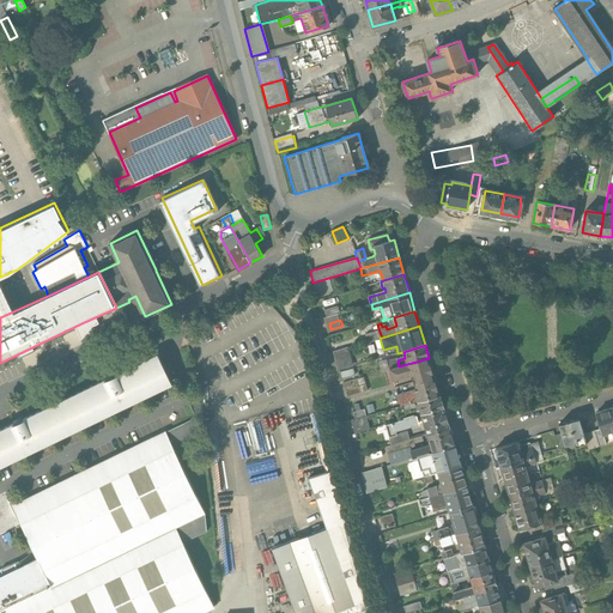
[(347,347),(333,351),(338,368),(352,363),(347,347)]
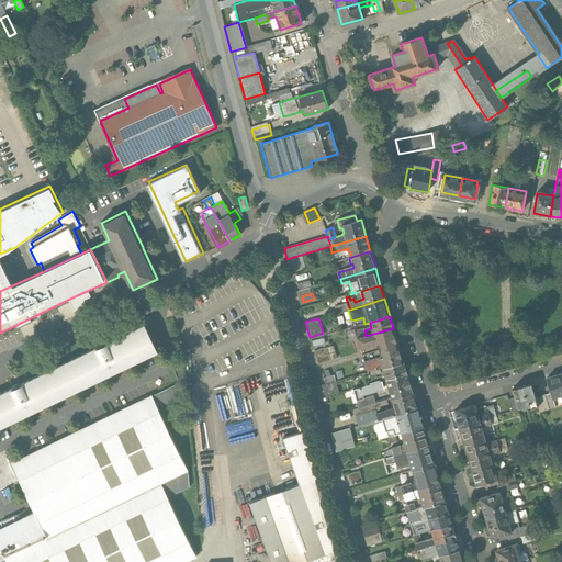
[(98,347),(0,393),(0,426),(156,351),(144,325),(98,347)]
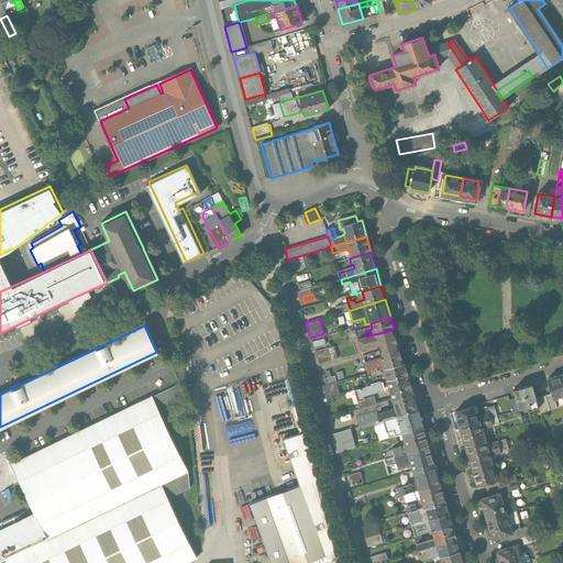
[(366,337),(359,339),(361,350),(377,345),(379,351),(398,345),(394,329),(366,337)]
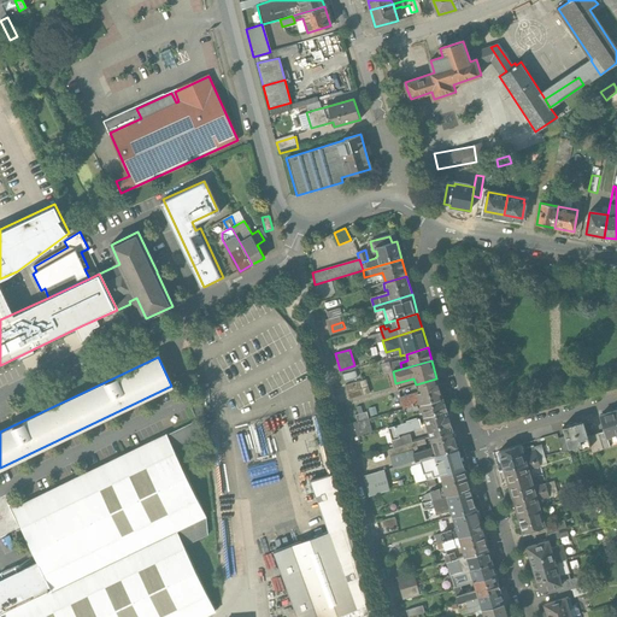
[(399,362),(391,364),(393,371),(401,369),(400,363),(399,362)]
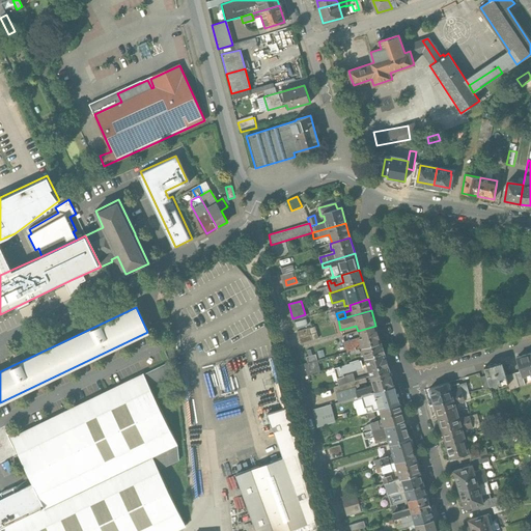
[(375,326),(358,331),(359,337),(362,347),(381,342),(375,326)]
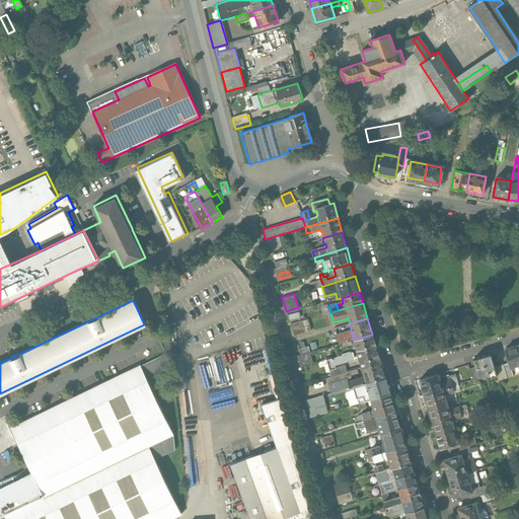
[(308,319),(290,324),(294,337),(311,330),(308,319)]
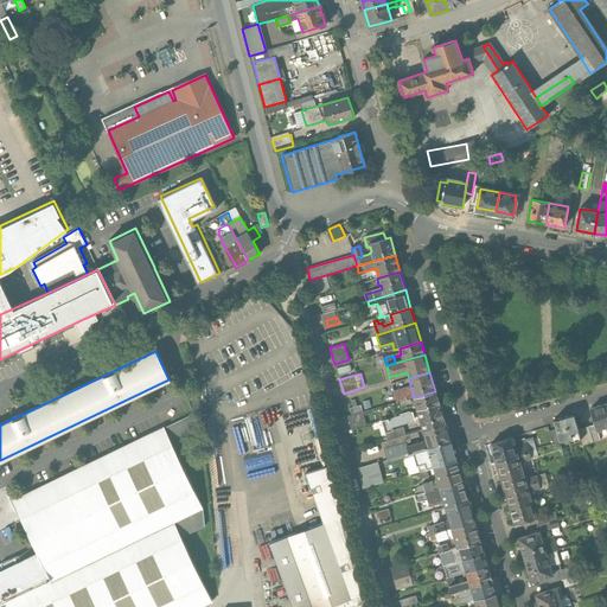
[(410,385),(394,390),(397,402),(403,400),(414,397),(410,385)]
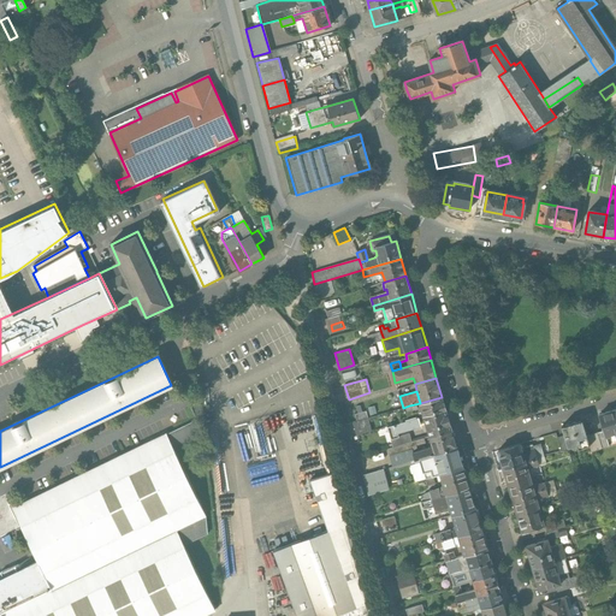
[(442,397),(420,403),(424,415),(445,409),(442,397)]
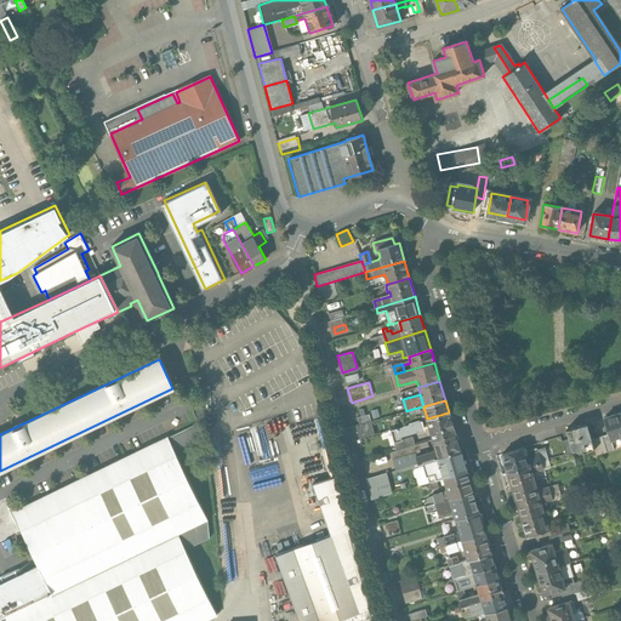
[(423,406),(412,409),(414,414),(404,416),(406,425),(427,419),(423,406)]
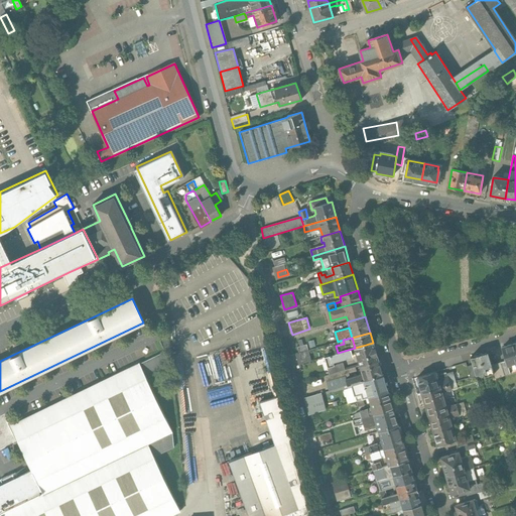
[(373,343),(355,348),(356,352),(360,366),(378,361),(373,343)]
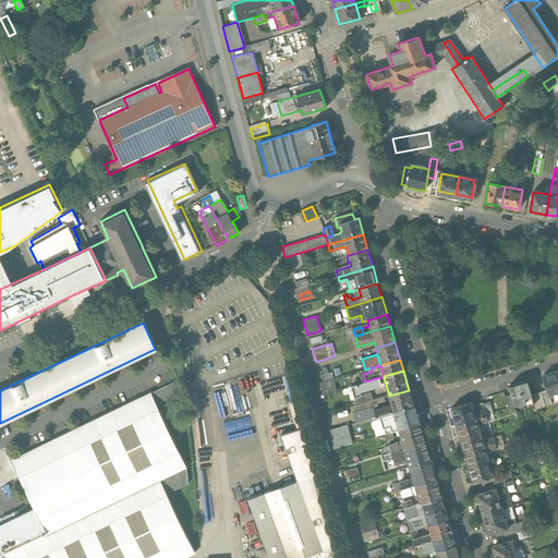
[(332,372),(322,375),(324,381),(334,378),(332,372)]
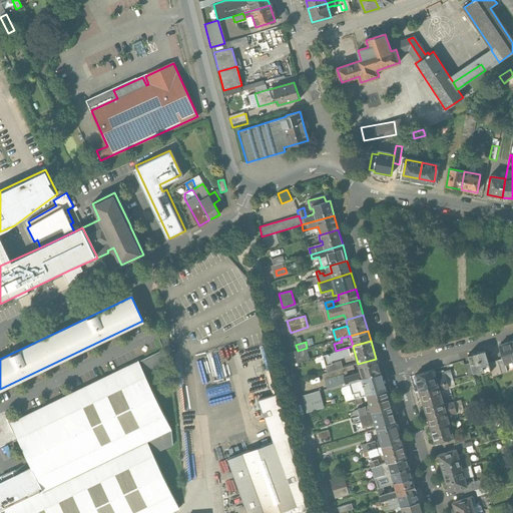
[(512,342),(499,346),(503,360),(504,365),(505,365),(505,367),(508,366),(507,365),(511,363),(512,362),(512,342)]
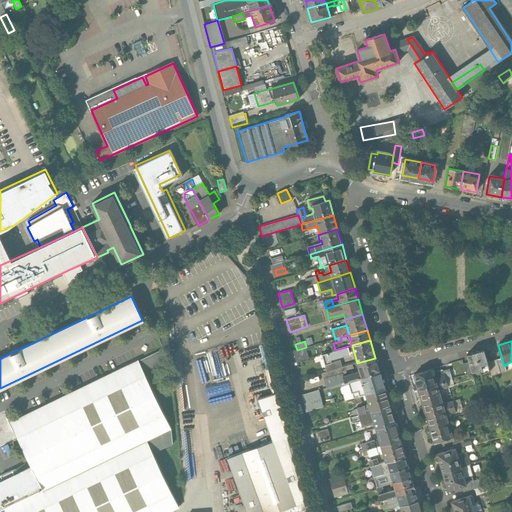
[(335,350),(323,354),(328,371),(338,368),(335,360),(332,361),(331,359),(350,353),(349,350),(353,349),(352,345),(335,350)]
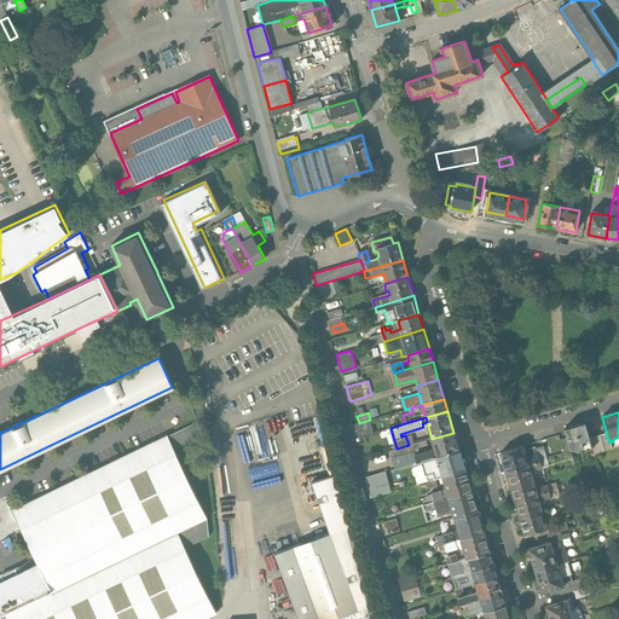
[(314,421),(287,428),(299,473),(327,466),(314,421)]
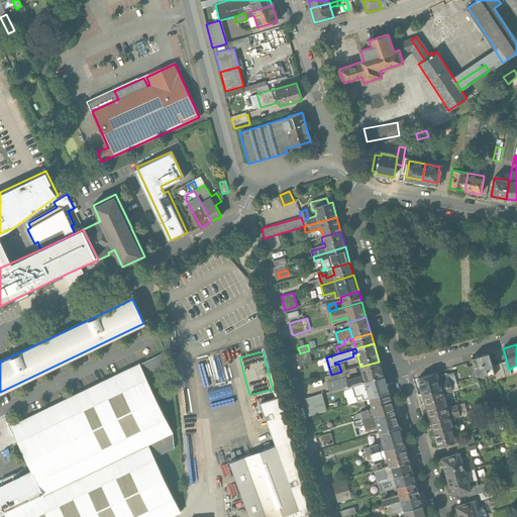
[(489,352),(472,358),(477,376),(484,374),(485,378),(495,375),(493,367),(489,352)]
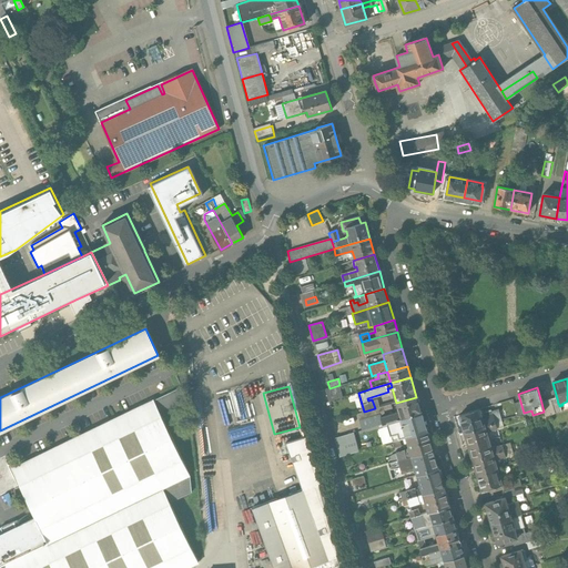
[(180,388),(12,467),(36,517),(20,524),(18,518),(0,527),(3,533),(0,534),(0,567),(186,567),(199,563),(170,503),(192,493),(190,476),(160,412),(182,402),(180,388)]
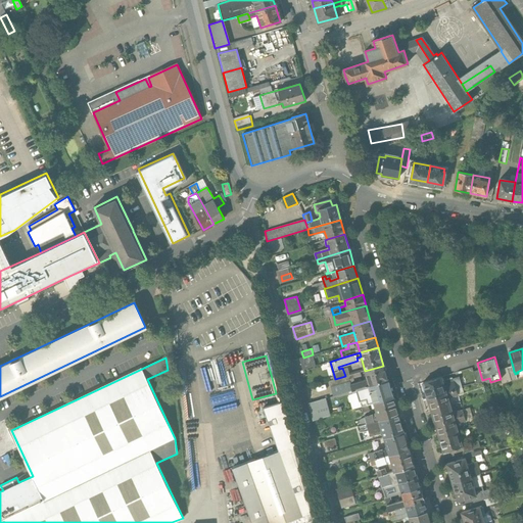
[(368,379),(349,385),(351,390),(355,389),(387,380),(383,366),(365,371),(368,379)]
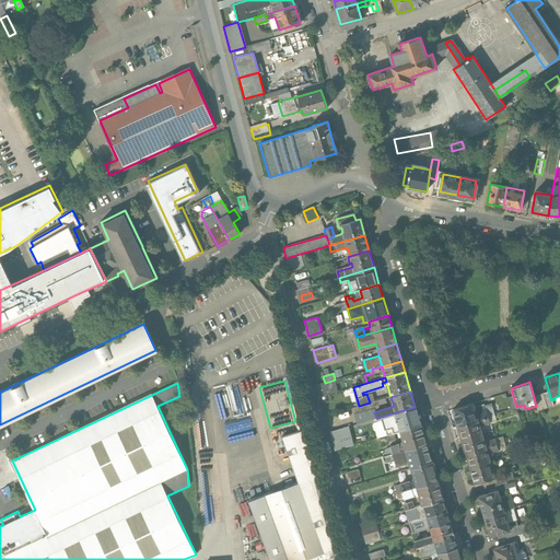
[(549,393),(544,395),(547,408),(553,407),(551,400),(551,398),(550,398),(549,393)]
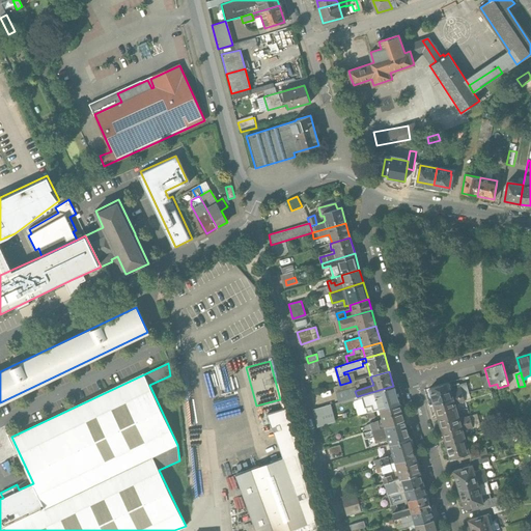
[(515,374),(506,376),(508,385),(510,390),(519,387),(515,374)]
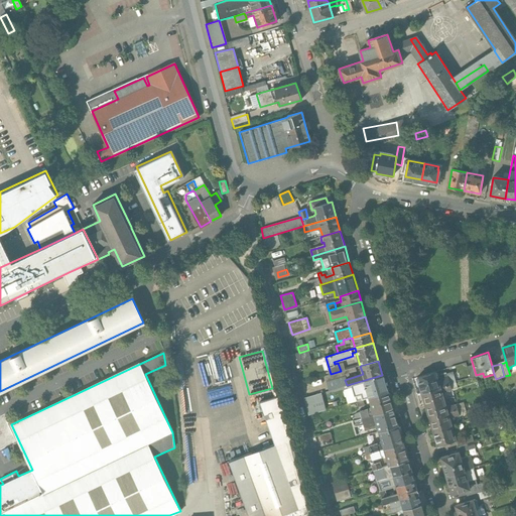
[(331,374),(325,376),(326,382),(349,376),(347,369),(341,371),(331,374)]
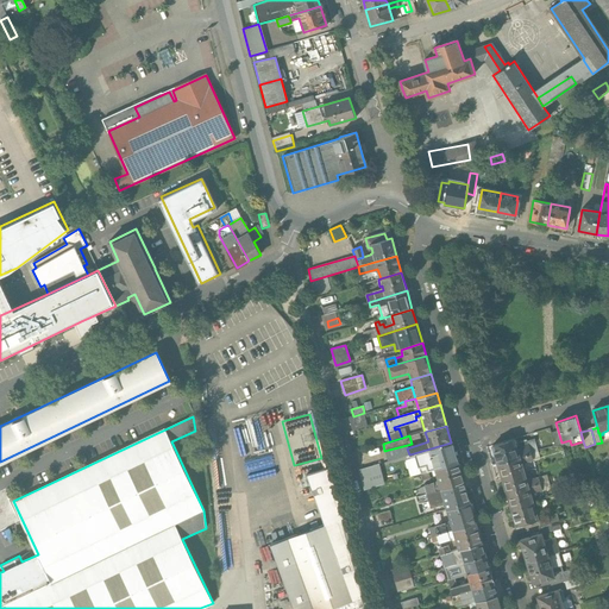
[(513,439),(493,445),(497,463),(529,454),(527,447),(516,451),(513,439)]
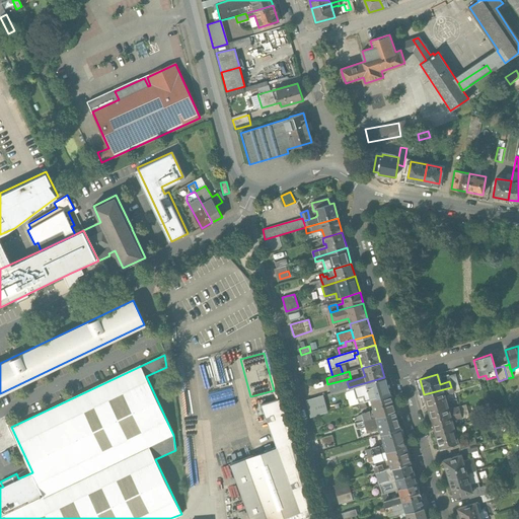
[(454,375),(448,377),(449,381),(451,387),(457,385),(454,375)]
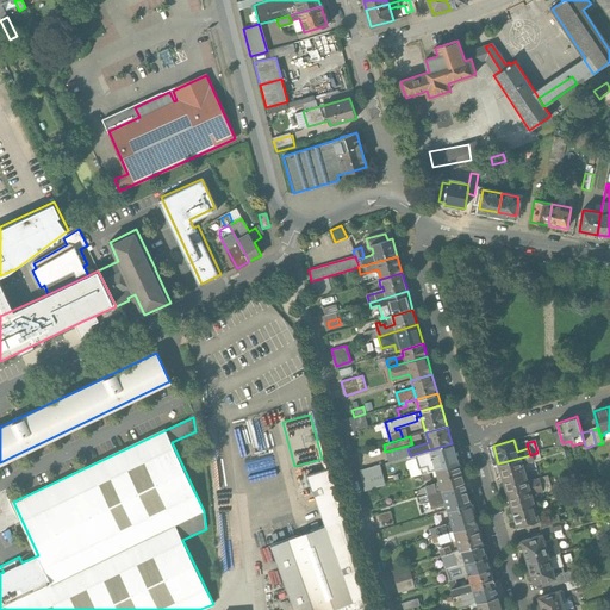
[(452,443),(415,454),(417,461),(427,459),(427,458),(429,456),(429,458),(430,459),(431,458),(435,470),(458,464),(452,443)]
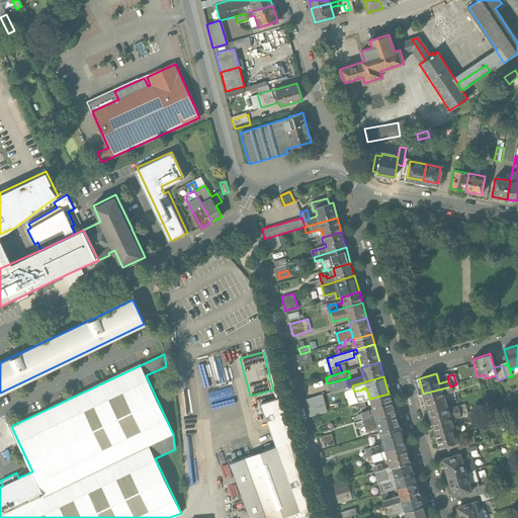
[(450,386),(423,394),(427,407),(444,402),(442,395),(451,392),(450,386)]
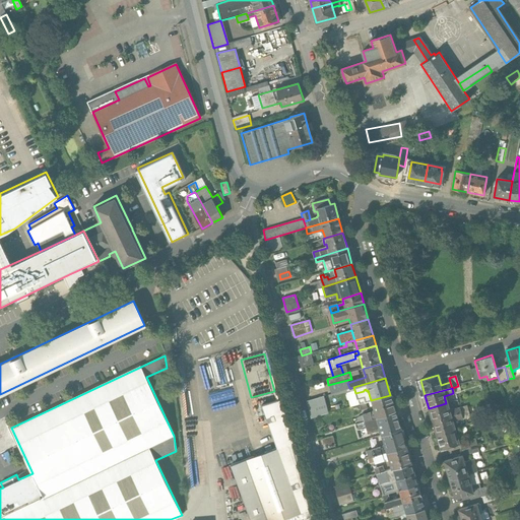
[(390,395),(371,400),(375,410),(373,411),(372,411),(373,413),(371,414),(370,412),(363,414),(365,421),(395,412),(392,402),(394,400),(392,397),(391,396),(390,395)]
